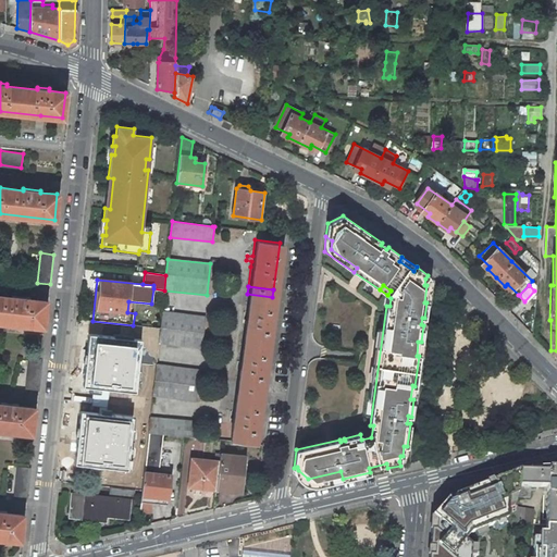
[(235,385),(260,388),(272,297),(247,294),(245,313),(244,313),(243,319),(238,318),(238,322),(243,323),(238,356),(234,355),(233,360),(237,360),(237,366),(235,385)]
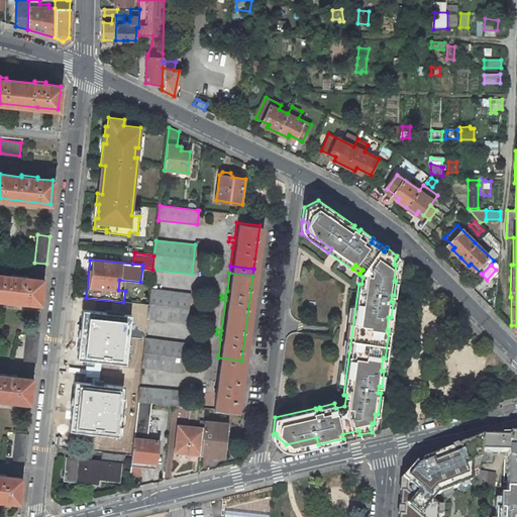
[(0,299),(39,304),(42,280),(27,278),(27,276),(11,275),(10,276),(0,275),(0,299)]
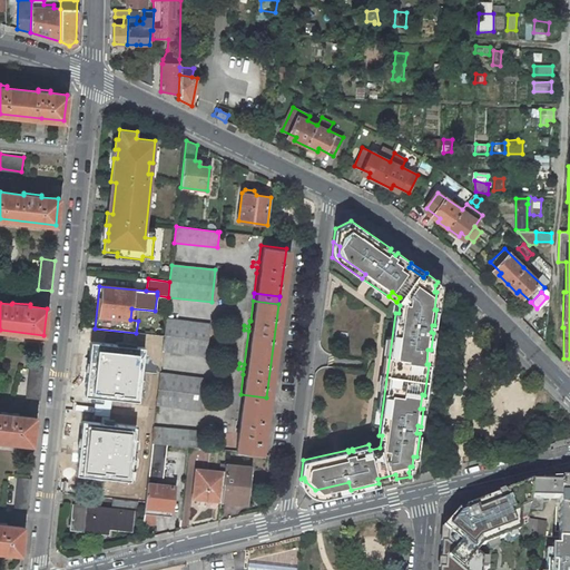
[(206,356),(209,324),(166,320),(164,337),(163,352),(206,356)]
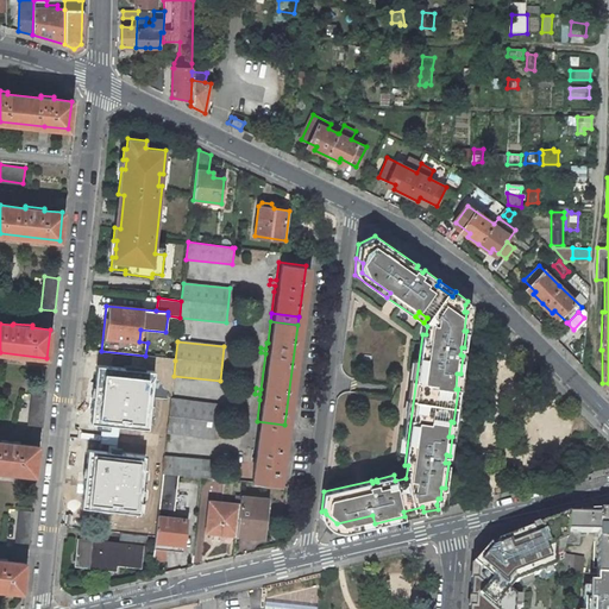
[(157,372),(98,365),(92,425),(150,433),(157,372)]
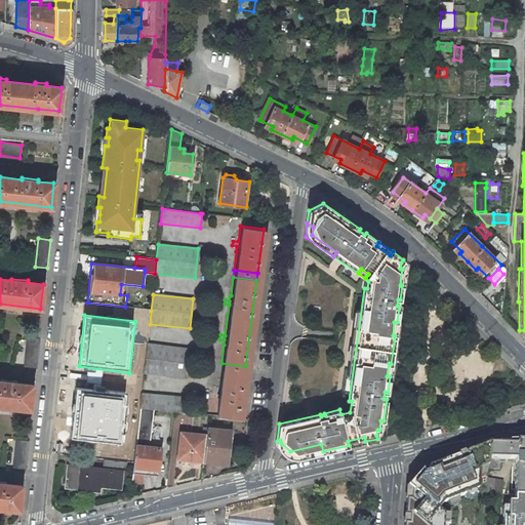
[(184,377),(188,349),(147,345),(144,373),(184,377)]
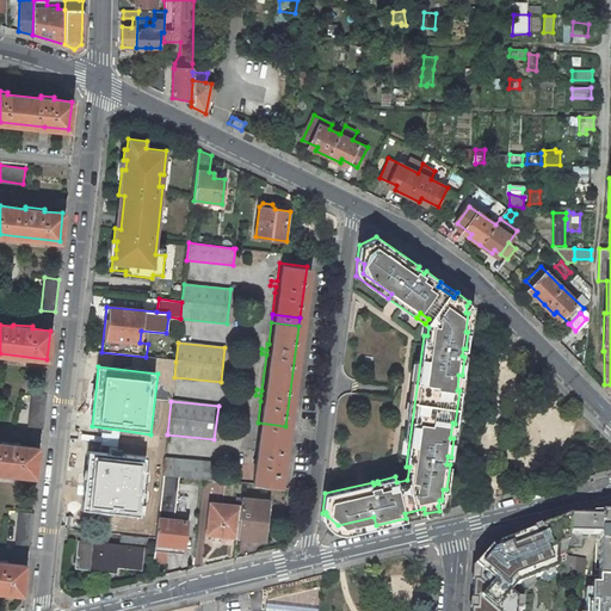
[(284,434),(285,426),(258,423),(257,431),(284,434)]
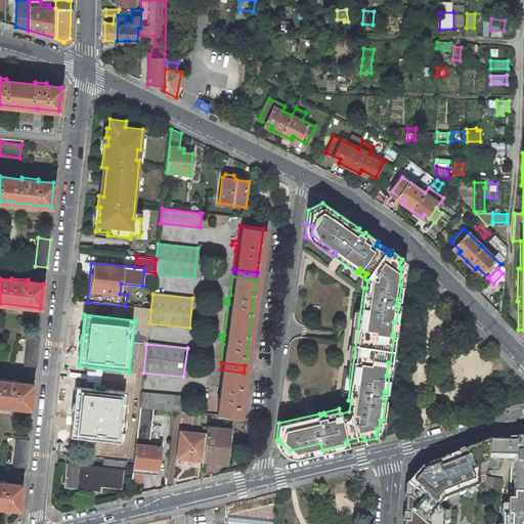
[(214,412),(237,416),(244,373),(220,369),(217,388),(216,393),(212,392),(212,397),(216,397),(214,412)]
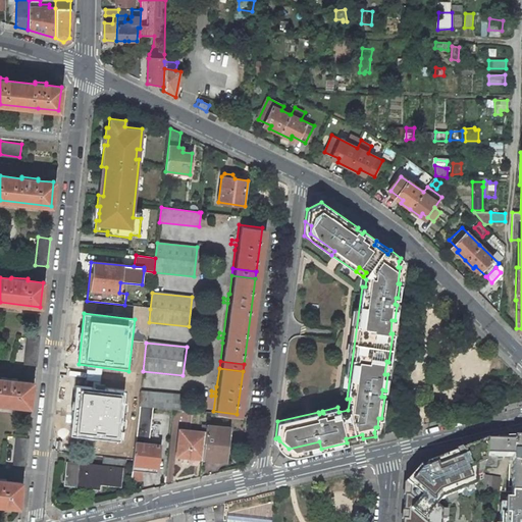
[(0,403),(30,406),(32,381),(16,380),(16,378),(0,376),(0,377),(0,403)]
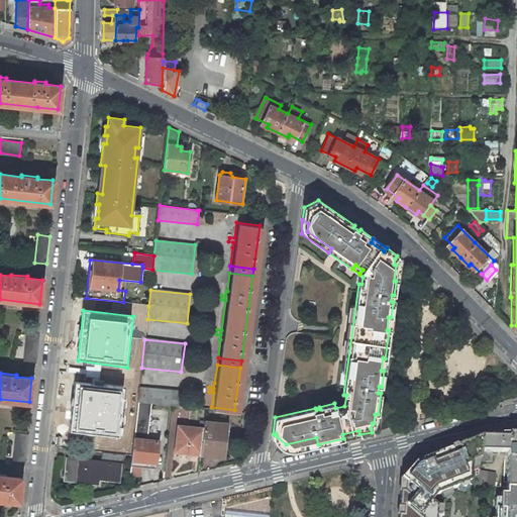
[(126,388),(76,382),(70,432),(119,439),(126,388)]
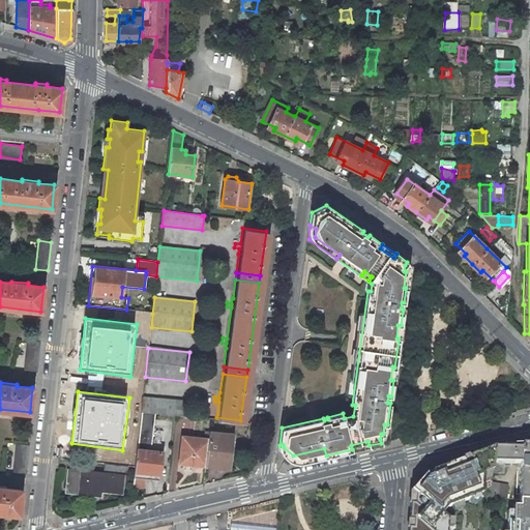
[(182,416),(183,401),(143,396),(142,412),(182,416)]
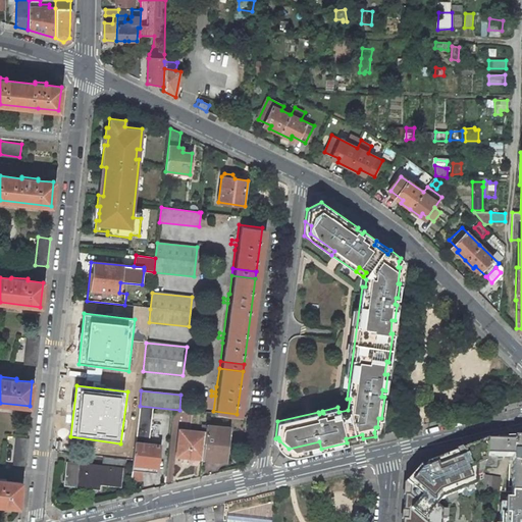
[(169,434),(169,415),(155,414),(155,434),(169,434)]
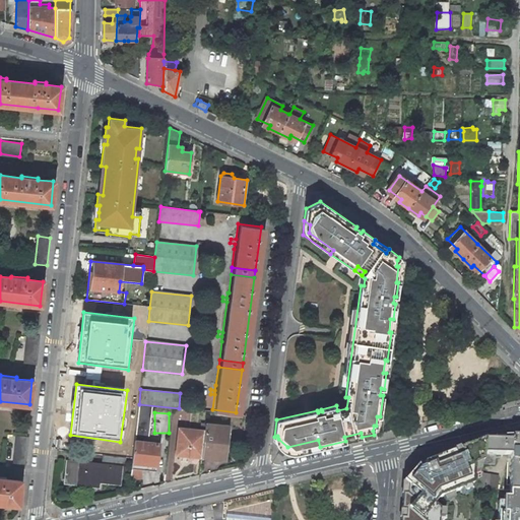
[(225,460),(230,426),(206,424),(205,431),(202,458),(225,460)]
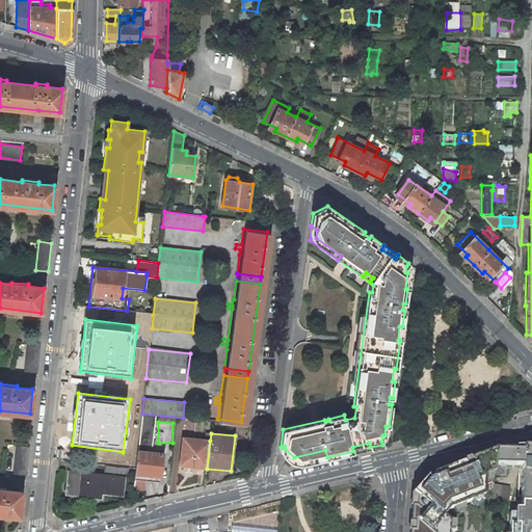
[(180,466),(207,469),(210,441),(183,437),(180,466)]
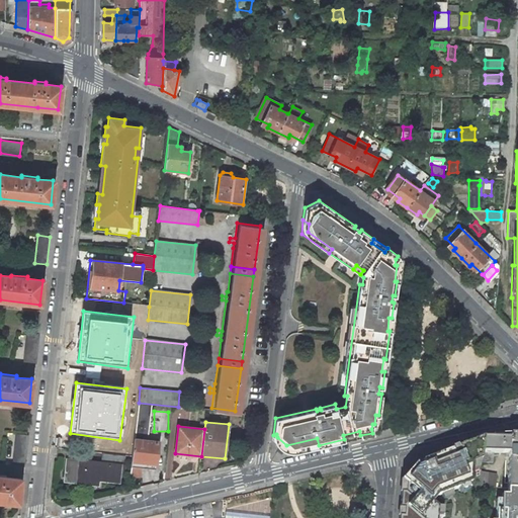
[(148,439),(149,429),(136,427),(136,432),(135,438),(148,439)]
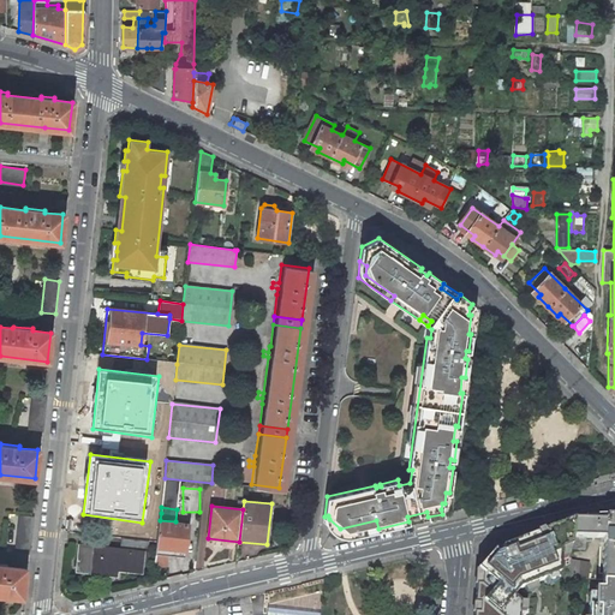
[(407,517),(408,521),(428,517),(427,512),(407,517)]
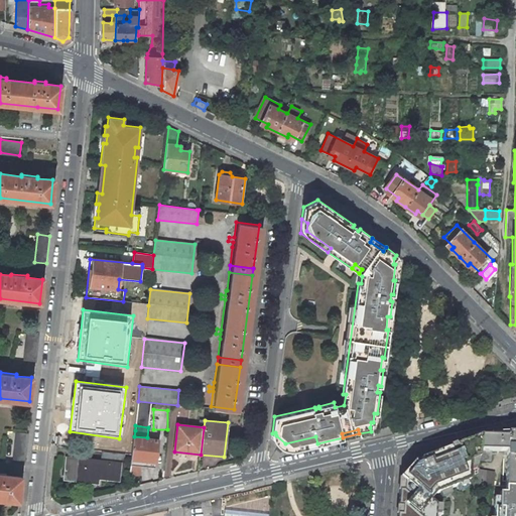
[(13,460),(25,461),(28,433),(16,432),(13,460)]
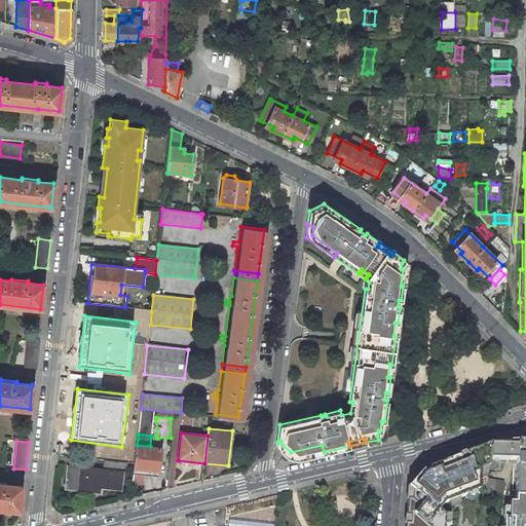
[(292,459),(324,452),(322,445),(291,452),(282,444),(280,441),(277,442),(276,446),(292,459)]
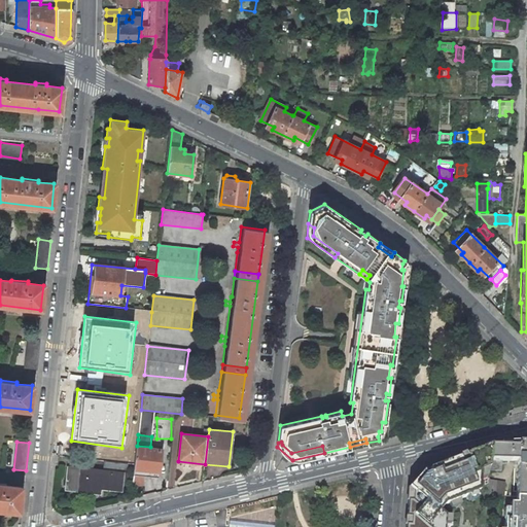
[(526,442),(519,443),(519,446),(518,446),(518,447),(518,461),(517,498),(519,498),(526,497),(526,442)]
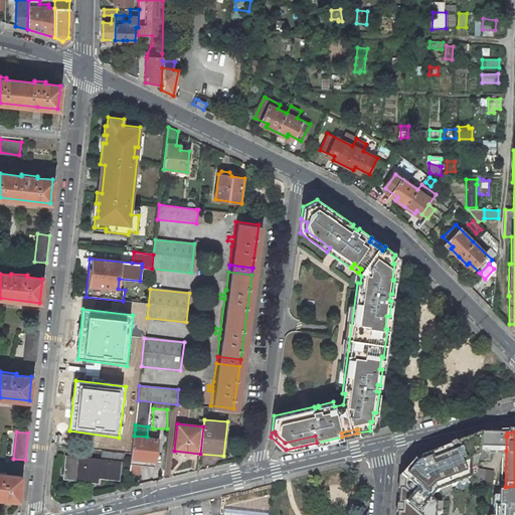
[(490,451),(498,451),(499,436),(497,436),(481,435),(481,436),(480,436),(479,448),(480,448),(479,457),(479,460),(490,460),(490,451)]
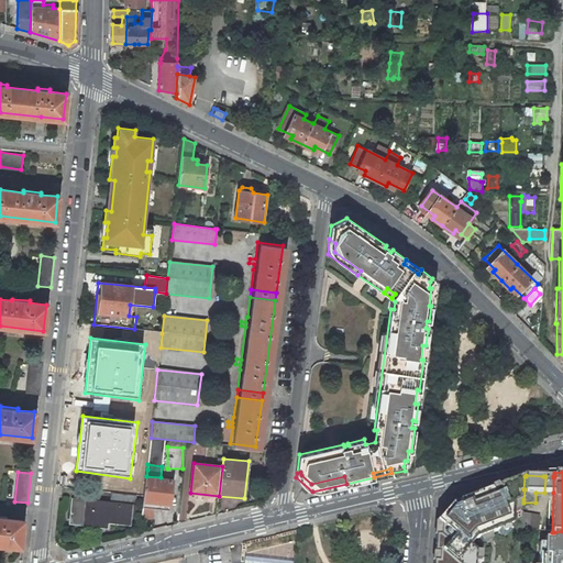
[(170,510),(174,479),(161,477),(146,476),(146,481),(144,496),(143,507),(170,510)]
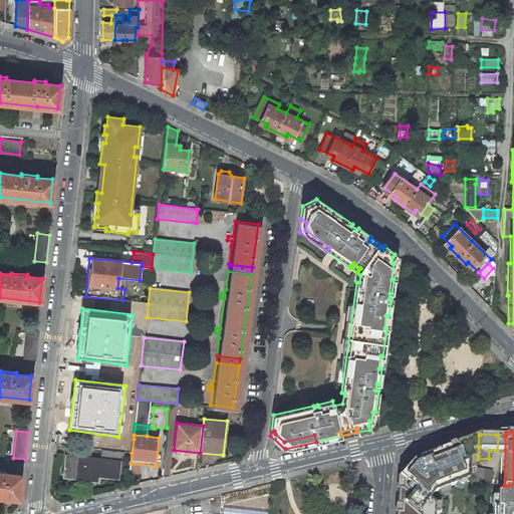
[(397,512),(396,513),(434,513),(434,511),(435,503),(429,499),(433,494),(438,492),(448,488),(455,485),(465,481),(468,480),(468,468),(469,460),(478,456),(478,447),(479,435),(419,458),(421,462),(416,464),(413,460),(399,476),(403,480),(403,489),(398,489),(397,503),(402,503),(401,512),(397,512)]
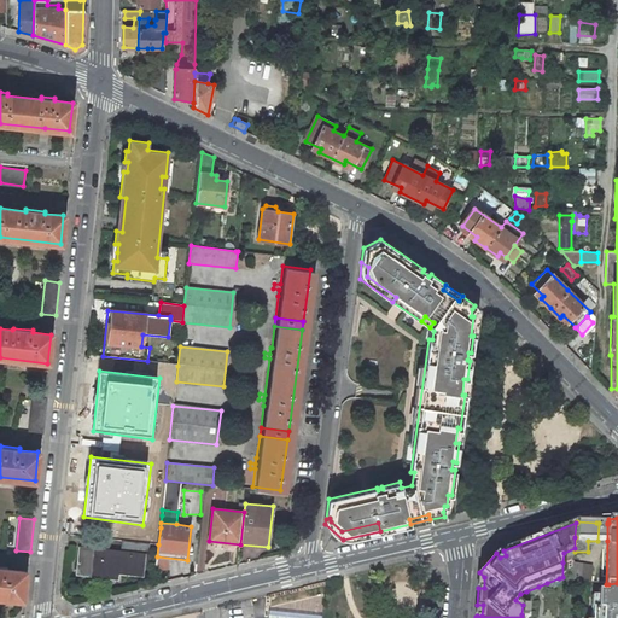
[(598,541),(607,541),(607,524),(599,523),(598,541)]
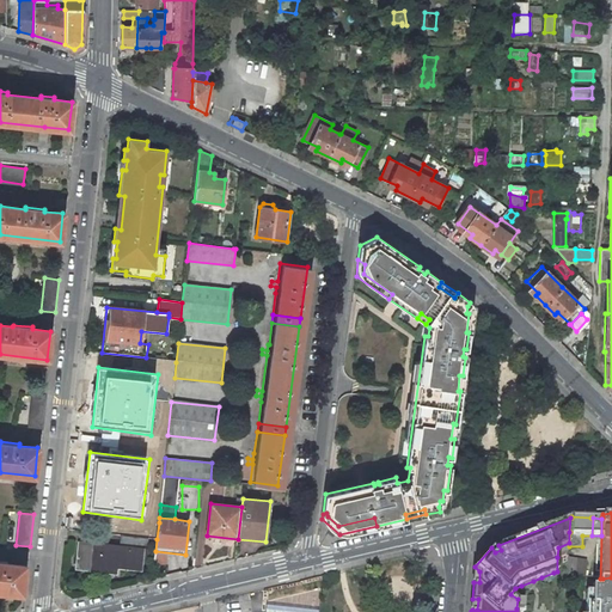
[(147,550),(148,540),(121,537),(120,548),(142,550),(147,550)]
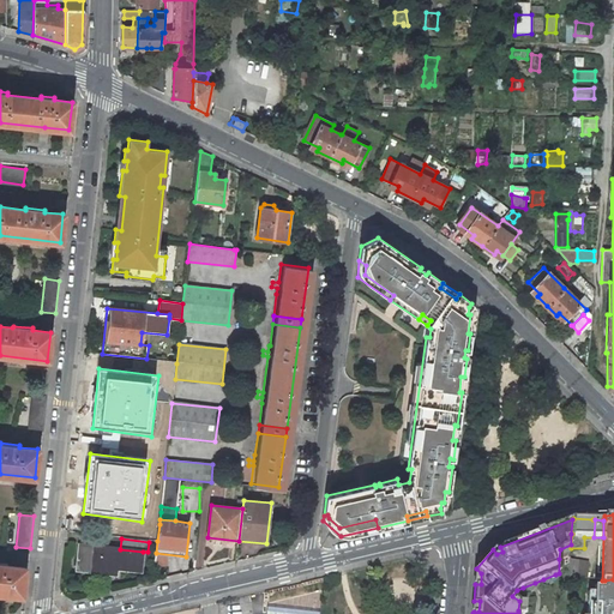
[(142,571),(143,552),(120,549),(78,545),(76,571),(116,575),(116,569),(142,571)]
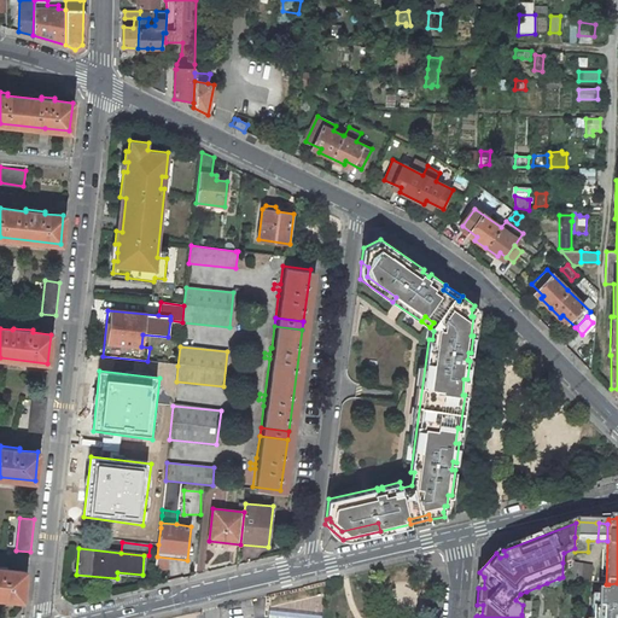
[(592,583),(593,566),(572,563),(571,581),(571,582),(572,582),(587,583),(592,583)]
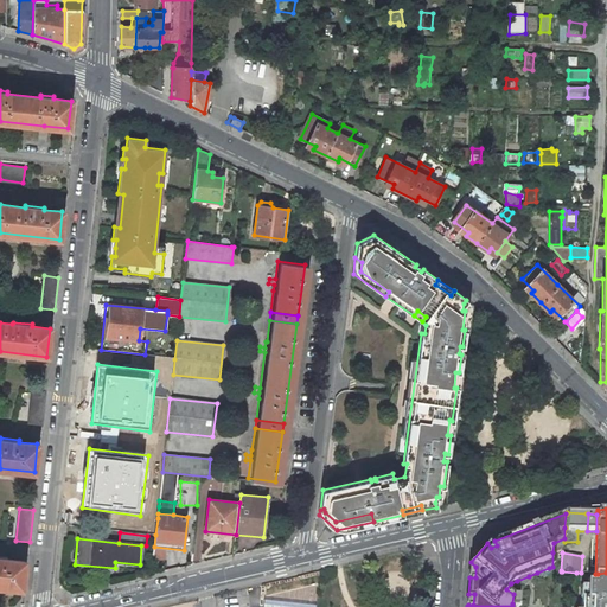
[(0,586),(21,589),(24,561),(6,558),(6,557),(0,556),(0,586)]
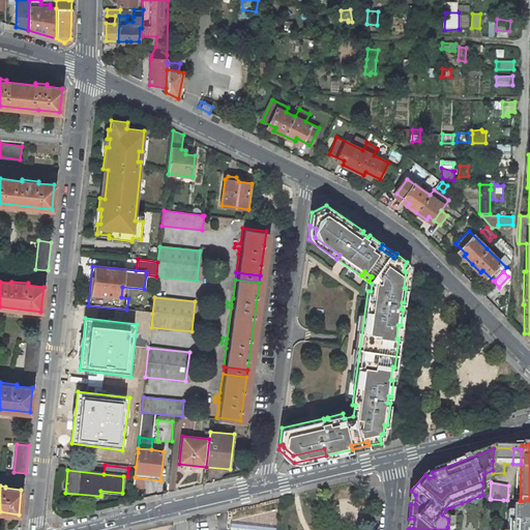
[(479,496),(469,500),(471,505),(481,501),(479,496)]
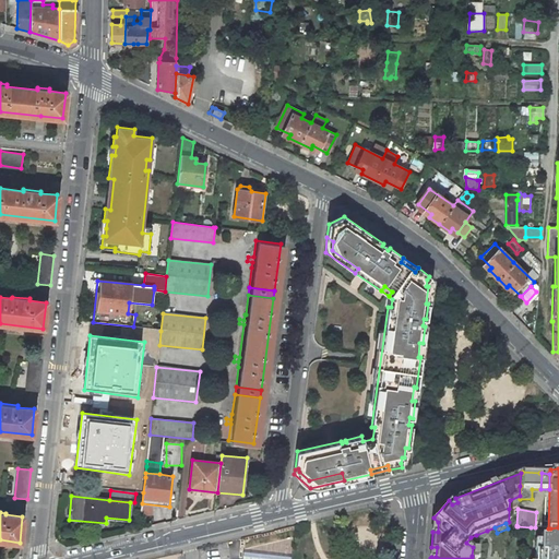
[(558,558),(558,527),(548,528),(547,535),(542,535),(540,551),(536,551),(535,558),(558,558)]
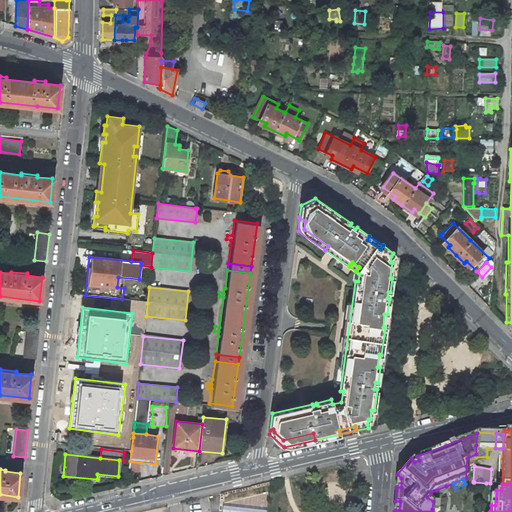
[(446,486),(436,490),(438,494),(448,491),(446,486)]
